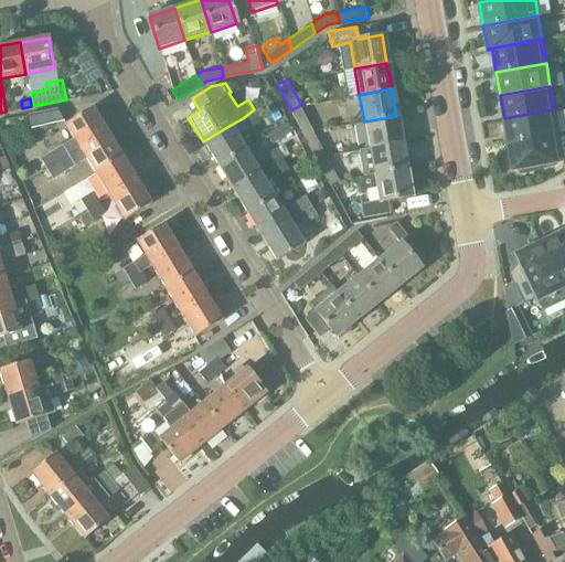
[(300,105),(291,110),(305,136),(313,130),(315,130),(301,105),(300,105)]
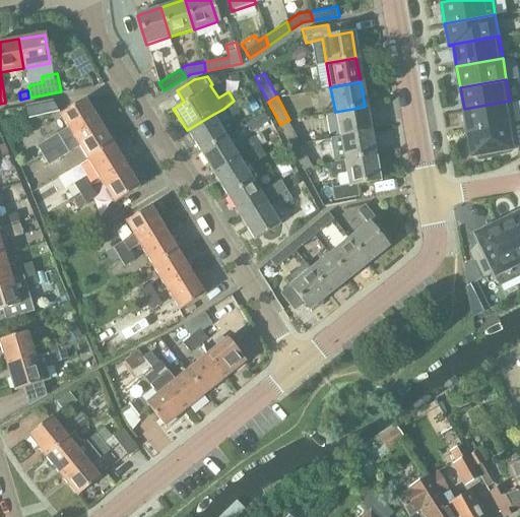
[(44,154),(98,122),(84,100),(58,116),(66,128),(38,144),(44,154)]
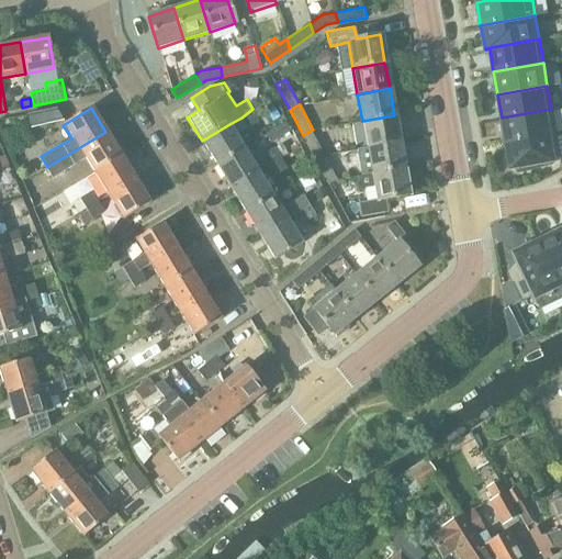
[(253,109),(242,118),(247,127),(259,120),(253,109)]
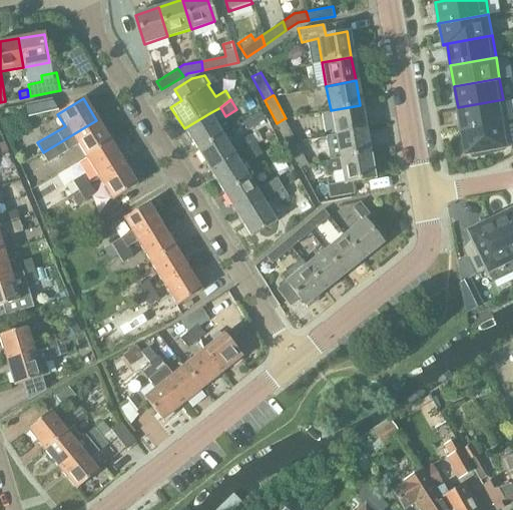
[(503,99),(458,107),(461,126),(460,126),(460,129),(507,121),(503,99)]
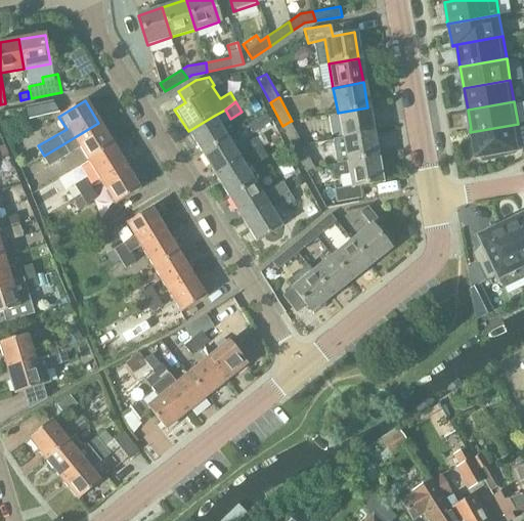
[(342,136),(372,131),(367,107),(338,113),(342,136)]
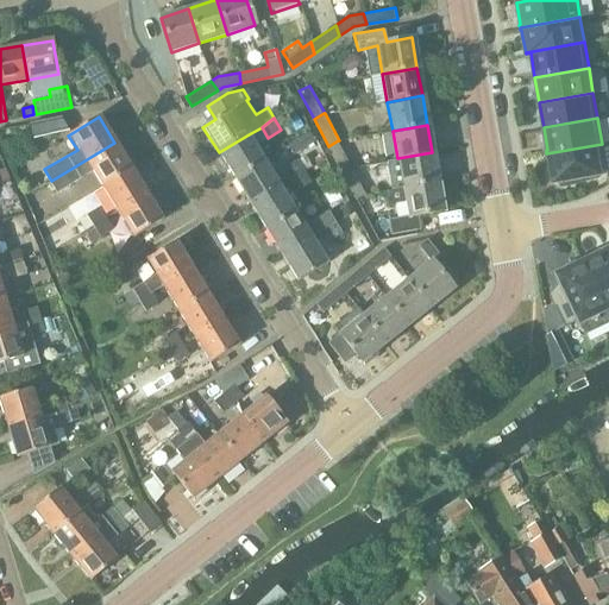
[(294,153),(316,140),(311,131),(288,144),(294,153)]
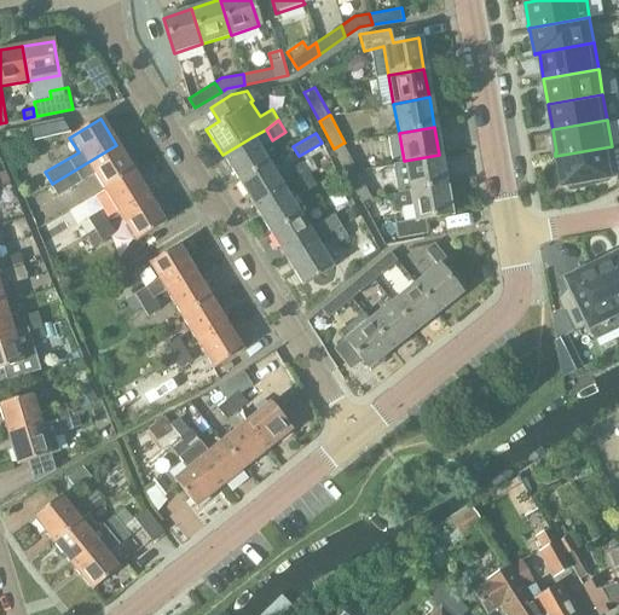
[(238,181),(268,162),(253,137),(223,155),(238,181)]
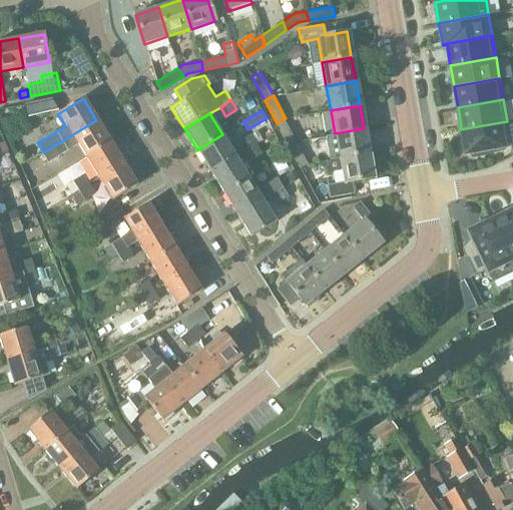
[(285,118),(277,123),(289,145),(297,140),(286,118),(285,118)]
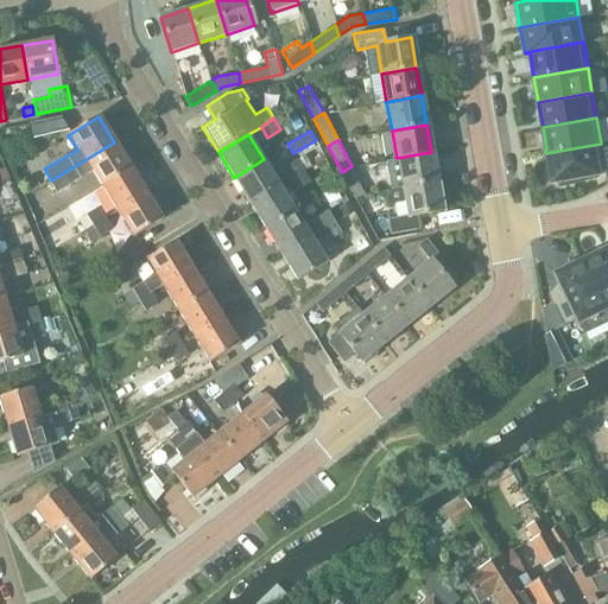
[(114,142),(51,180),(57,191),(90,171),(100,186),(130,167),(114,142)]
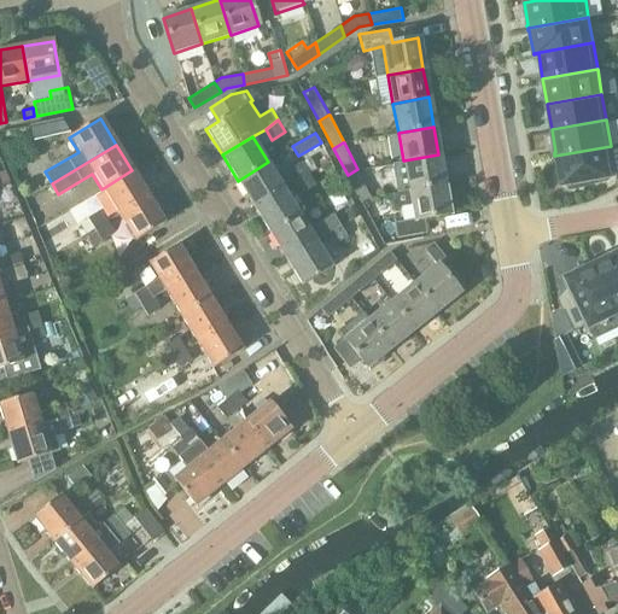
[(611,146),(554,156),(555,158),(557,158),(561,183),(570,182),(571,187),(589,183),(589,179),(616,174),(611,146)]
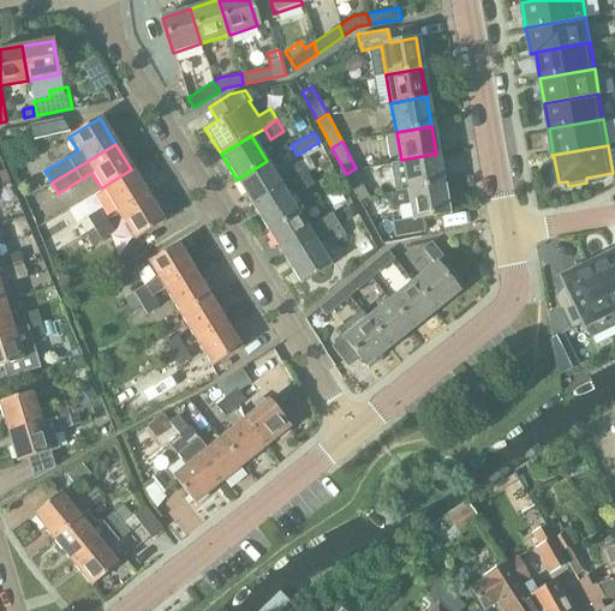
[(406,189),(442,184),(436,154),(401,160),(406,189)]
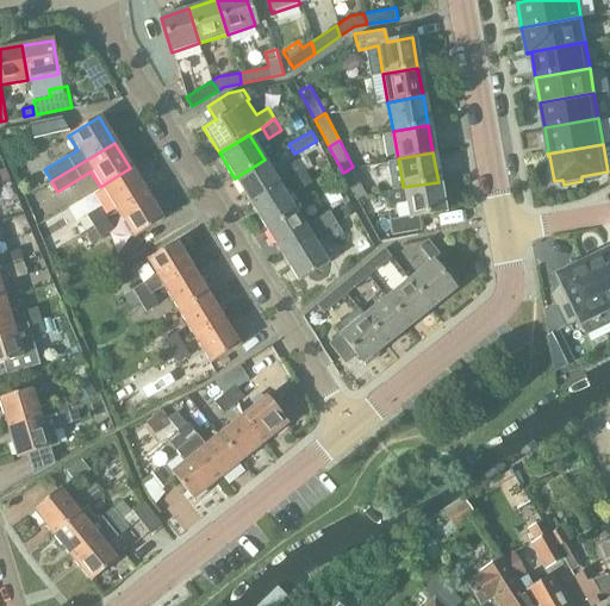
[(293,177),(306,170),(313,164),(306,154),(286,166),(293,177)]
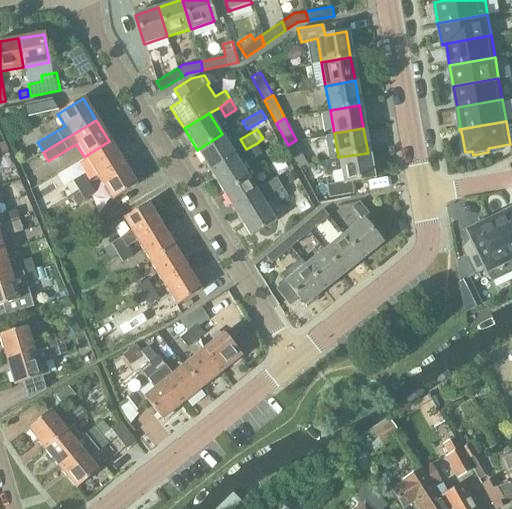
[(210,172),(235,156),(222,134),(197,150),(210,172)]
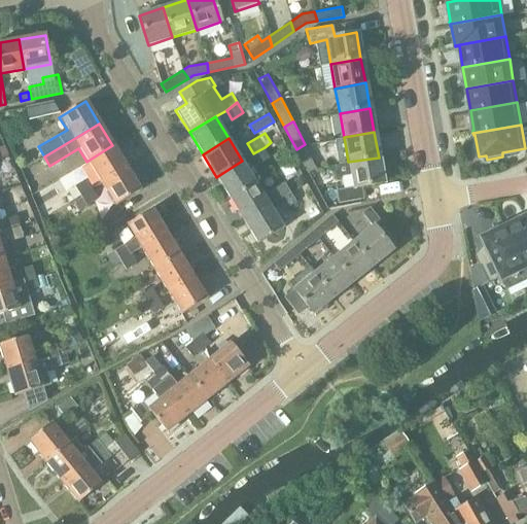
[(305,144),(296,149),(309,172),(317,167),(305,144)]
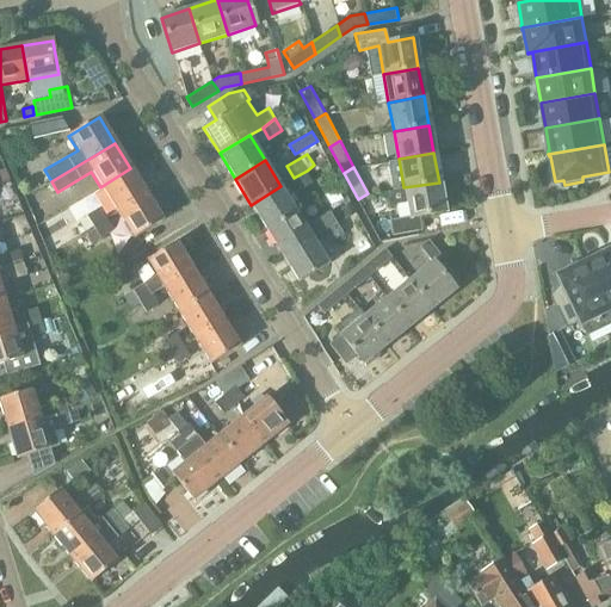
[(130,168),(100,187),(116,214),(147,194),(130,168)]
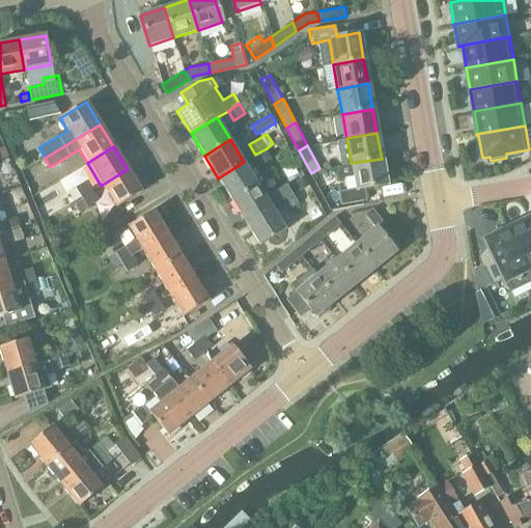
[(272,158),(267,148),(255,155),(261,165),(272,158)]
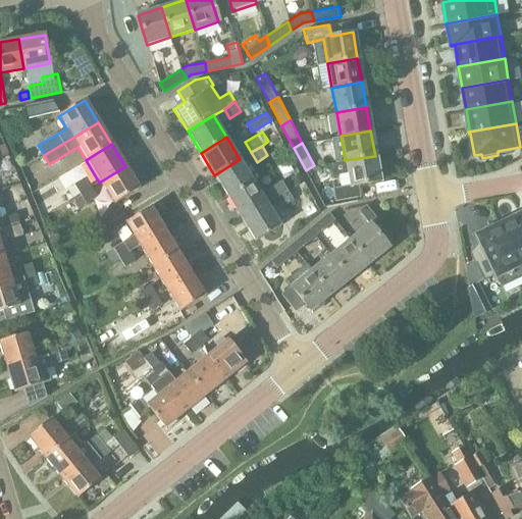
[(375,156),(345,160),(338,161),(331,162),(333,174),(347,172),(349,185),(333,188),(334,202),(359,198),(357,185),(379,182),(375,156)]
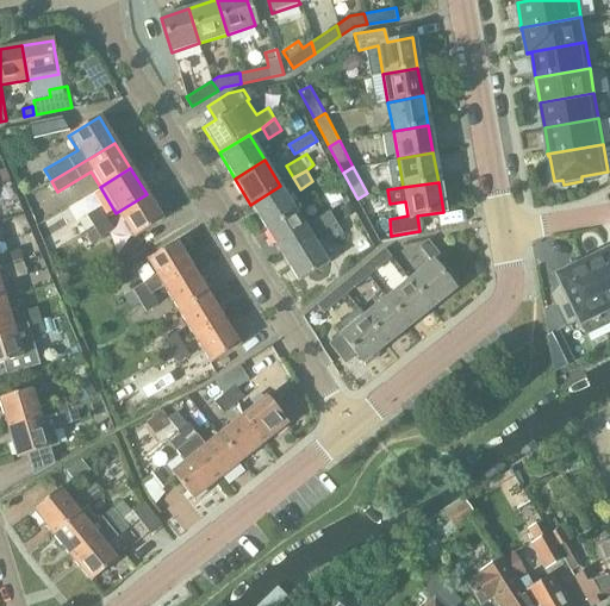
[(266,229),(296,211),(280,186),(250,205),(266,229)]
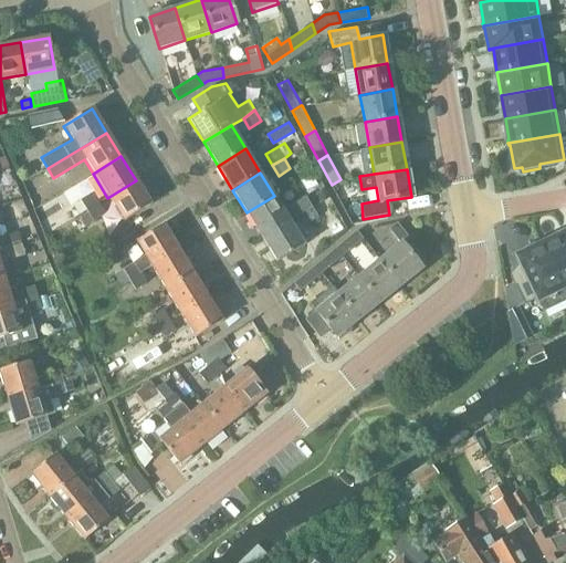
[(136,180),(107,198),(123,221),(150,205),(136,180)]
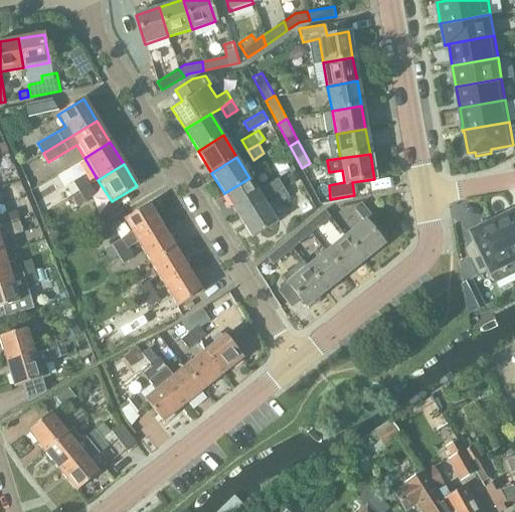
[(79,189),(80,191),(91,184),(84,173),(73,180),(73,181),(66,185),(72,194),(79,189)]
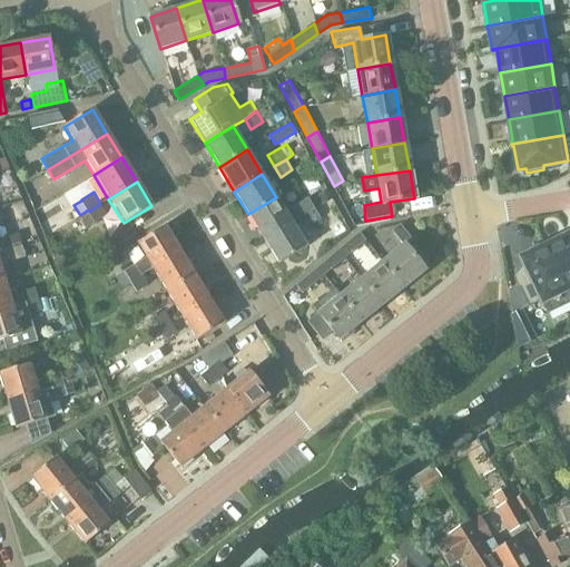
[(308,196),(285,211),(276,197),(248,214),(263,238),(292,222),(303,214),(315,207),(308,196)]
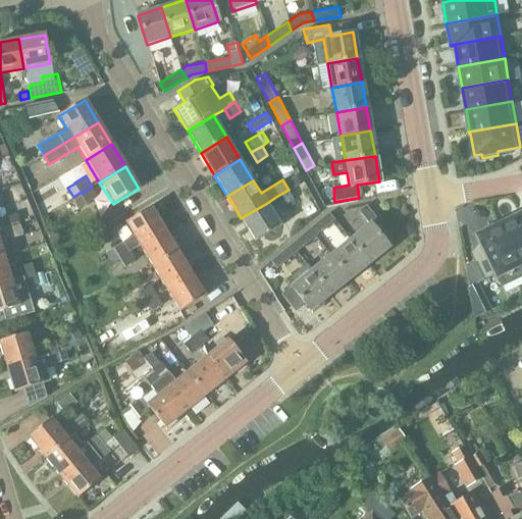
[(18,185),(7,189),(11,202),(22,199),(18,185)]
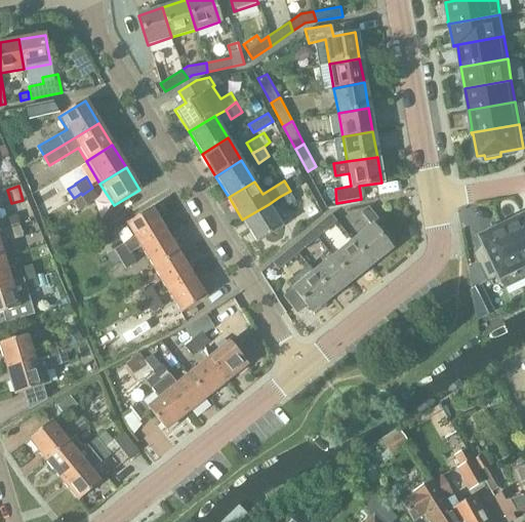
[(92,188),(82,195),(87,203),(97,197),(92,188)]
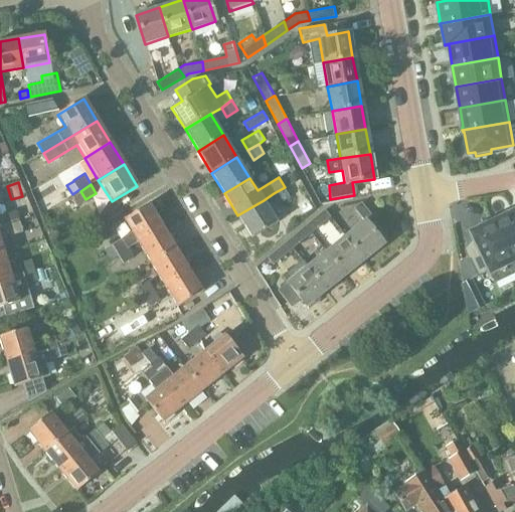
[(285,187),(274,193),(280,202),(291,196),(285,187)]
